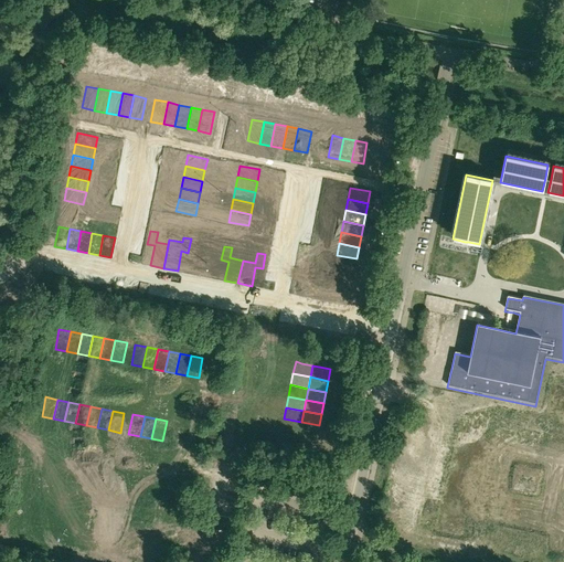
[(284,419),(282,431),(287,432),(294,433),(299,434),(301,422),(284,419)]
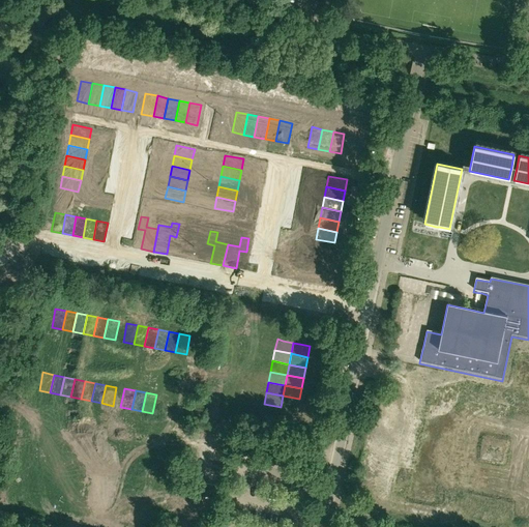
[(156,394),(152,413),(163,415),(167,397),(156,394)]
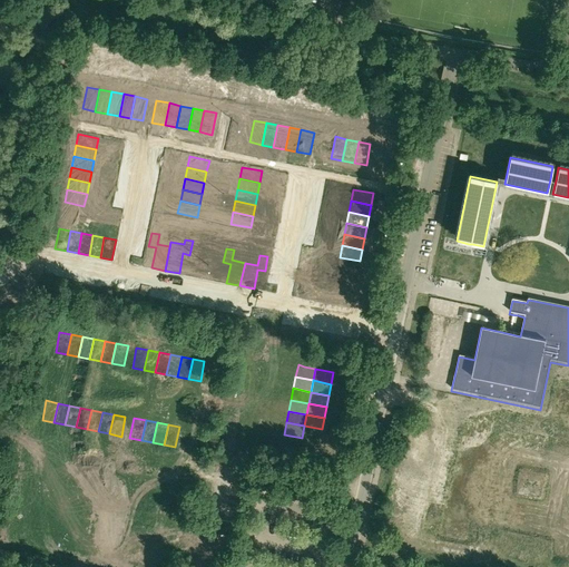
[(304,426),(302,438),(307,439),(313,440),(320,441),(322,429),(304,426)]
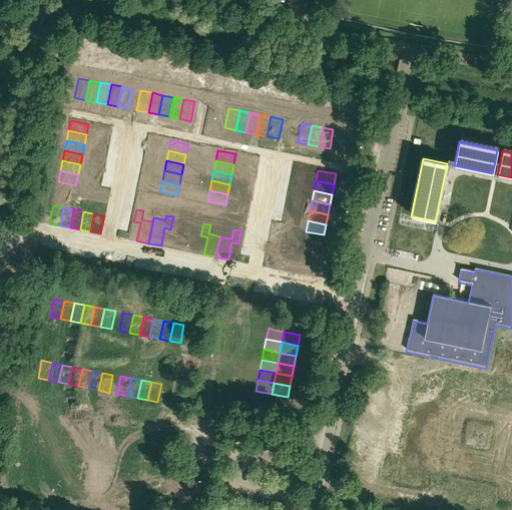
[(161,384),(157,402),(168,404),(171,387),(161,384)]
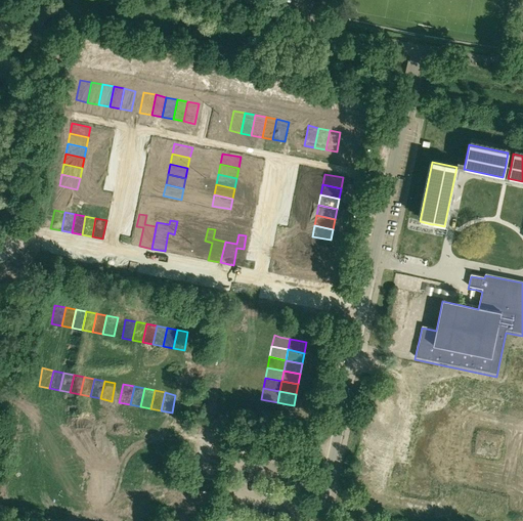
[(26,421),(22,439),(33,441),(36,424),(26,421)]
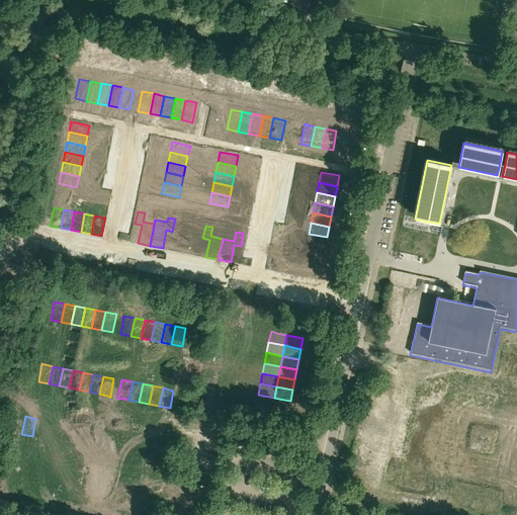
[(35,419),(32,436),(42,438),(46,421),(35,419)]
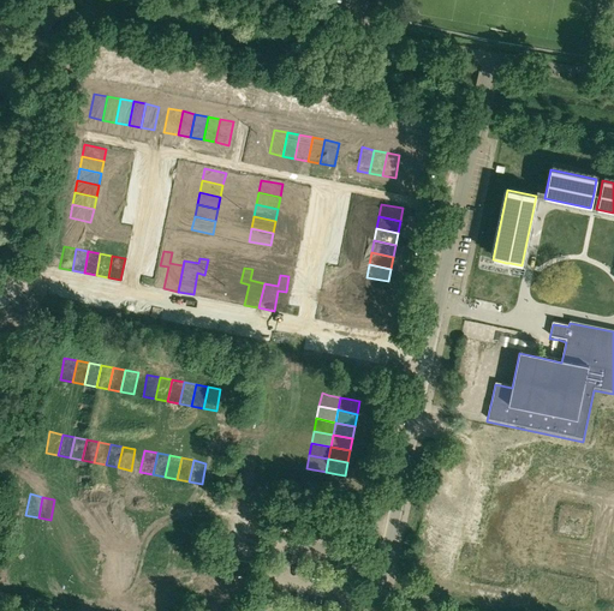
[(54,499),(51,520),(63,522),(66,502),(54,499)]
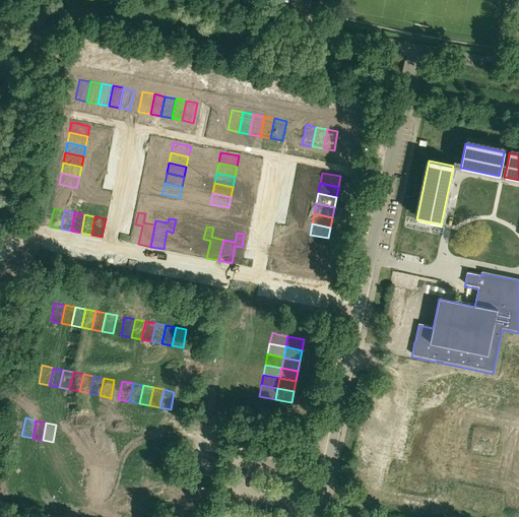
[(56,425),(53,442),(63,444),(66,427),(56,425)]
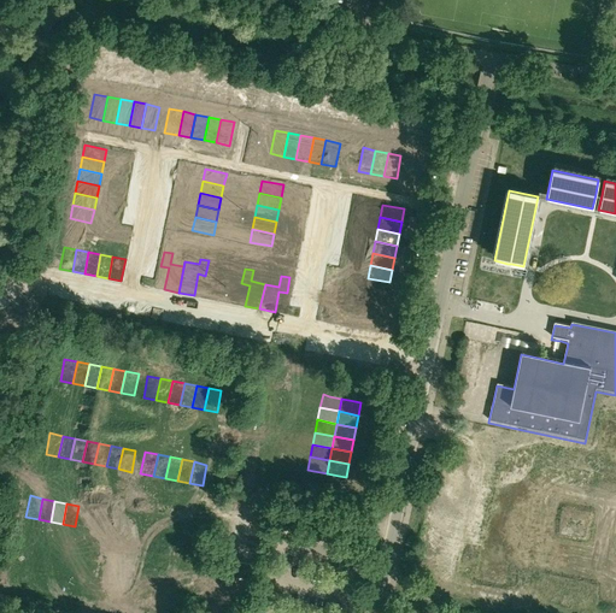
[(78,506),(75,526),(87,529),(91,508),(78,506)]
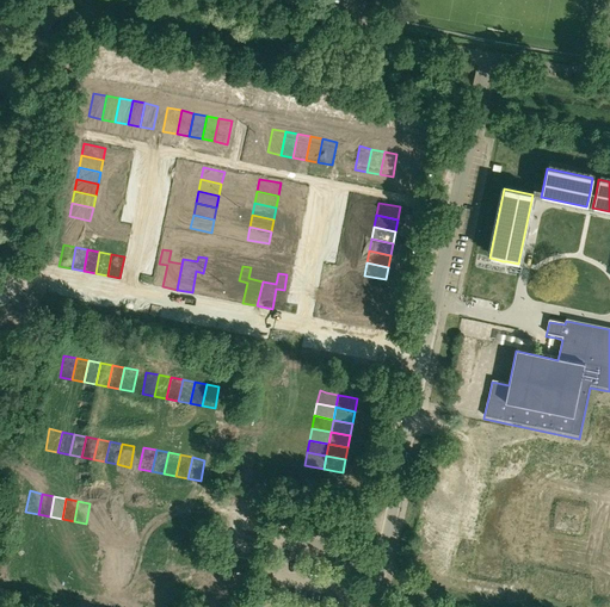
[(90,503),(86,524),(98,527),(103,506),(90,503)]
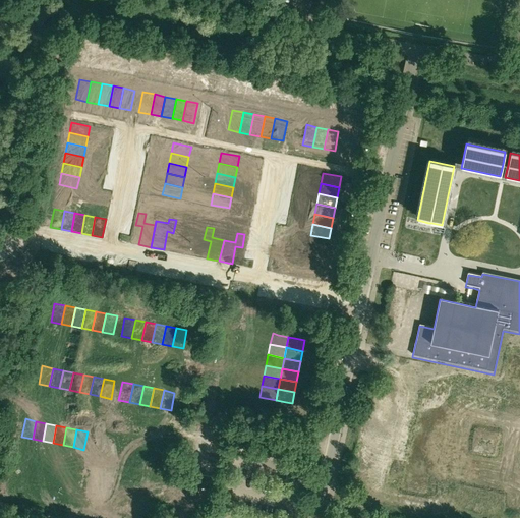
[(96,433),(92,451),(102,453),(106,435),(96,433)]
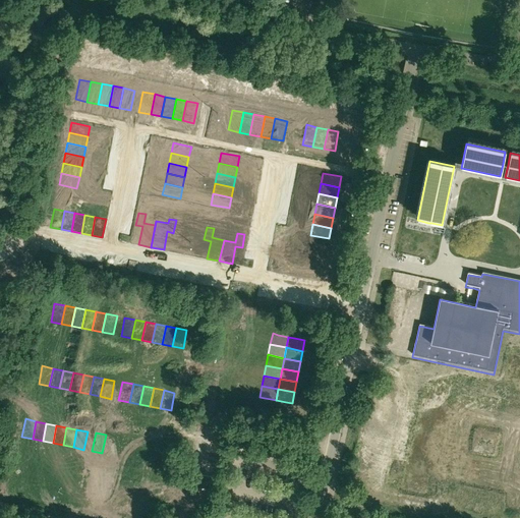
[(106,435),(102,453),(112,455),(116,437),(106,435)]
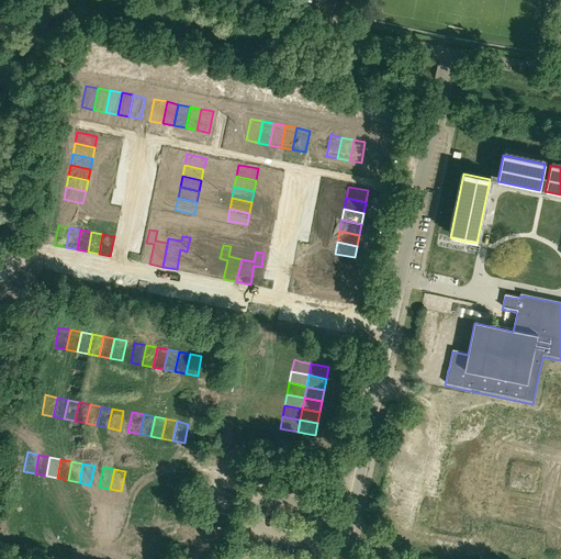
[(125,471),(121,491),(132,493),(136,473),(125,471)]
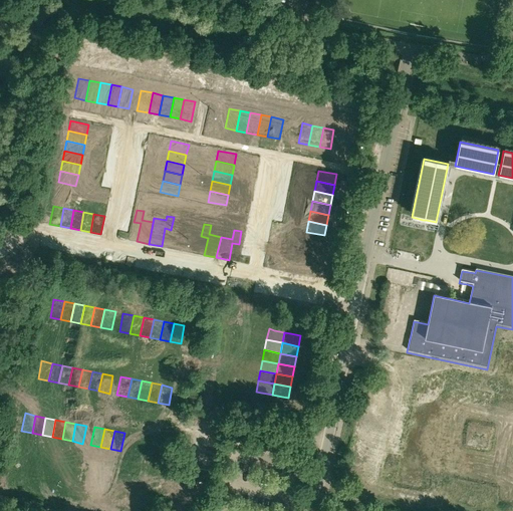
[(124,433),(120,451),(131,453),(135,435),(124,433)]
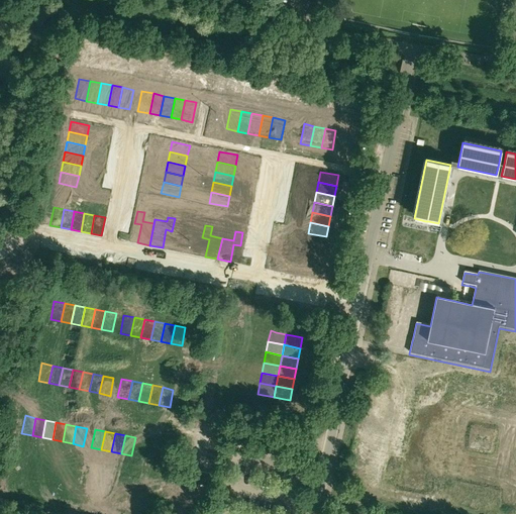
[(135,437),(131,455),(141,457),(145,439),(135,437)]
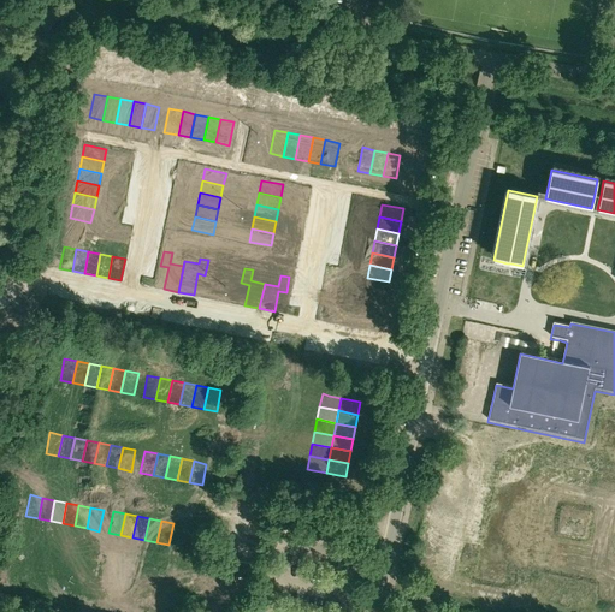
[(173,523),(169,545),(182,547),(187,527),(173,523)]
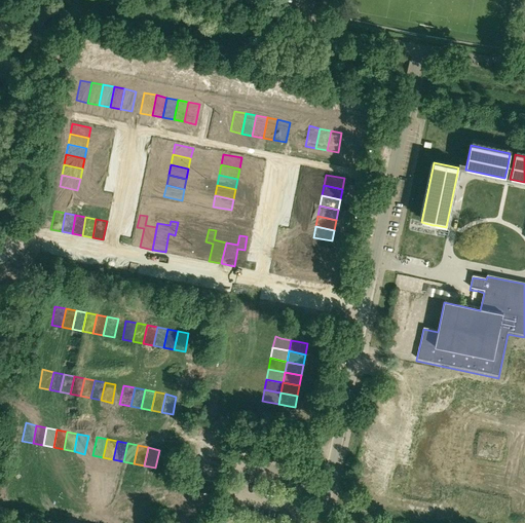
[(12,486),(9,505),(20,507),(24,488),(12,486)]
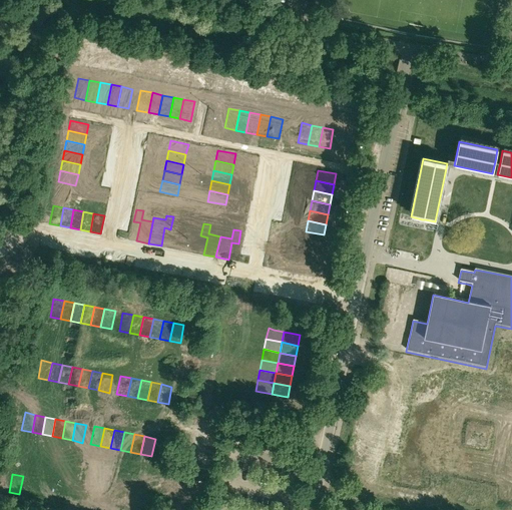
[(23,476),(19,494),(29,496),(33,478),(23,476)]
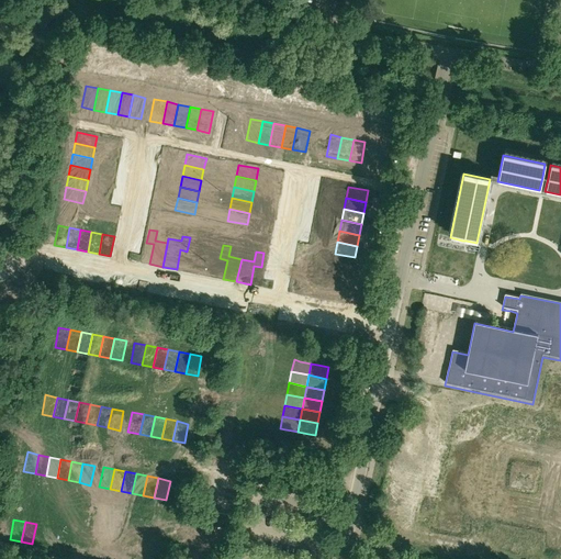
[(36,524),(32,544),(43,546),(47,526),(36,524)]
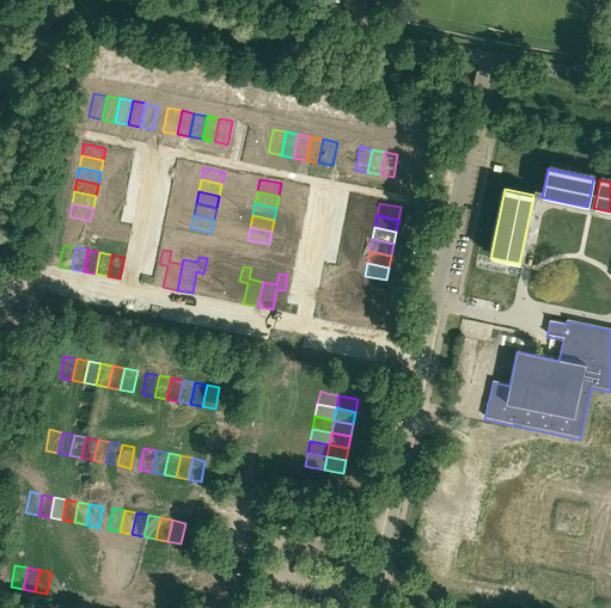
[(52,572),(47,594),(59,596),(63,575),(52,572)]
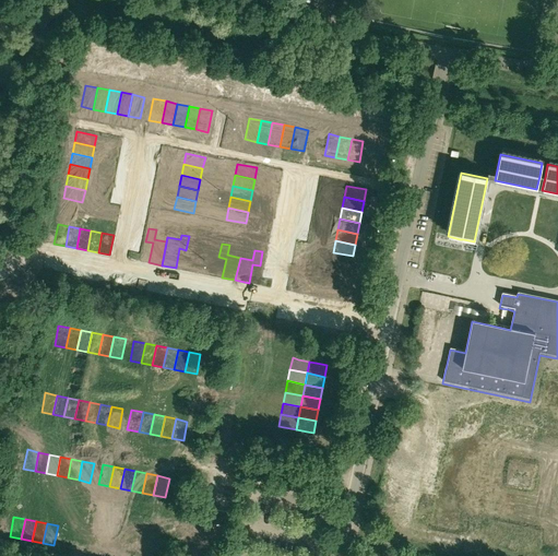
[(58,525),(54,545),(66,547),(69,528),(58,525)]
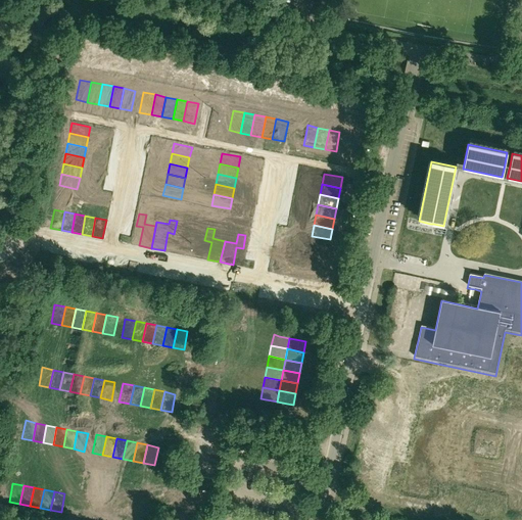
[(73,495),(69,514),(80,516),(84,498),(73,495)]
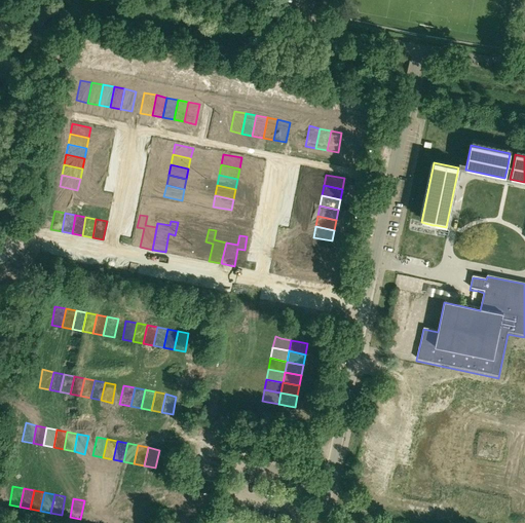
[(84,500),(80,519),(90,521),(95,502),(84,500)]
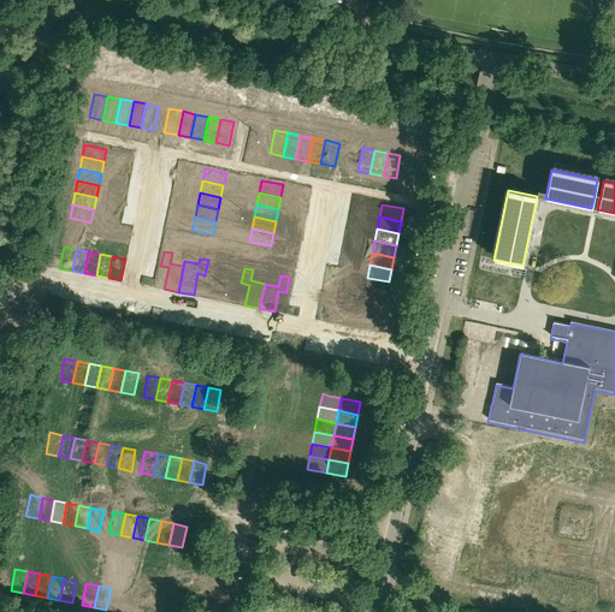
[(111,588),(106,610),(112,611),(118,611),(123,590),(111,588)]
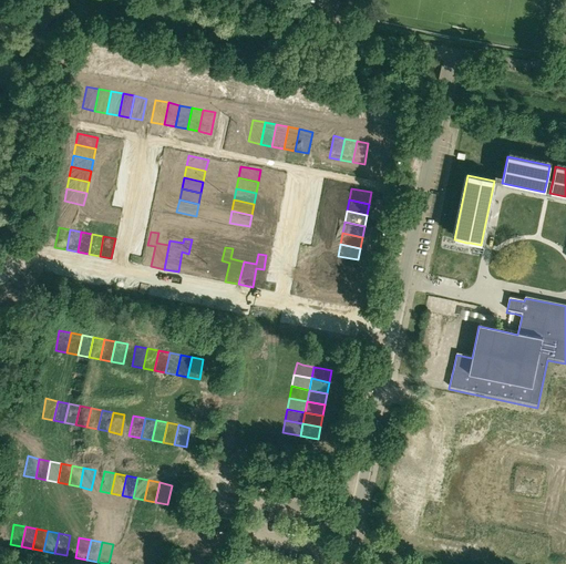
[(113,544),(109,563),(121,563),(124,546),(113,544)]
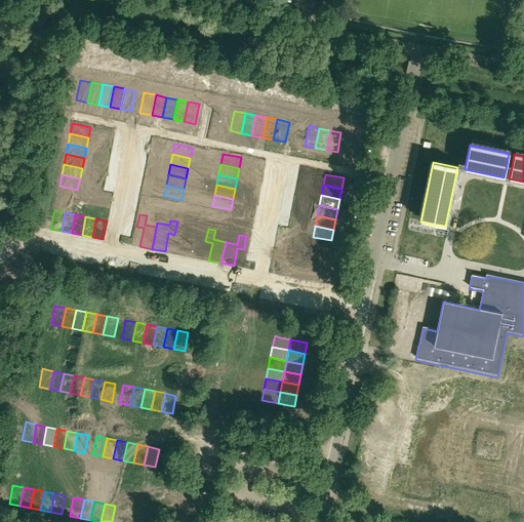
[(115,506),(112,521),(122,521),(125,508),(115,506)]
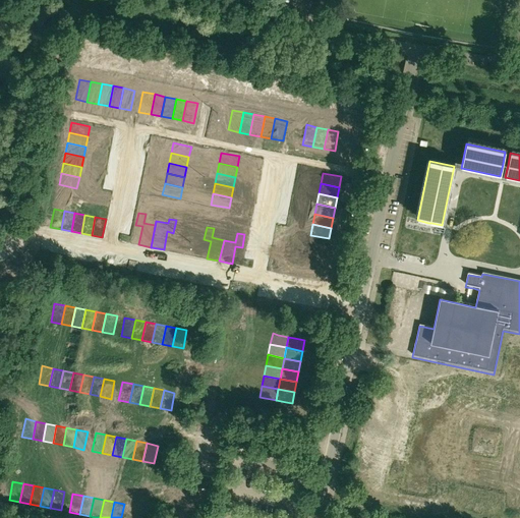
[(124,504),(121,517),(131,517),(134,506),(124,504)]
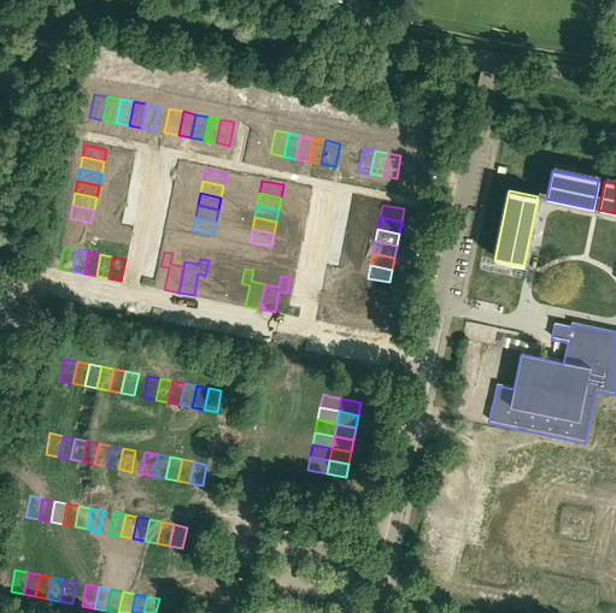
[(159,599),(156,612),(169,612),(171,601),(159,599)]
